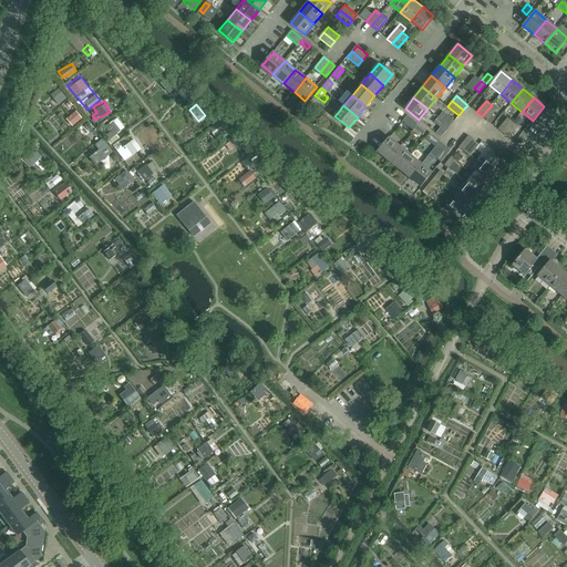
[(492,105),(482,116),(487,121),(497,110),(492,105)]
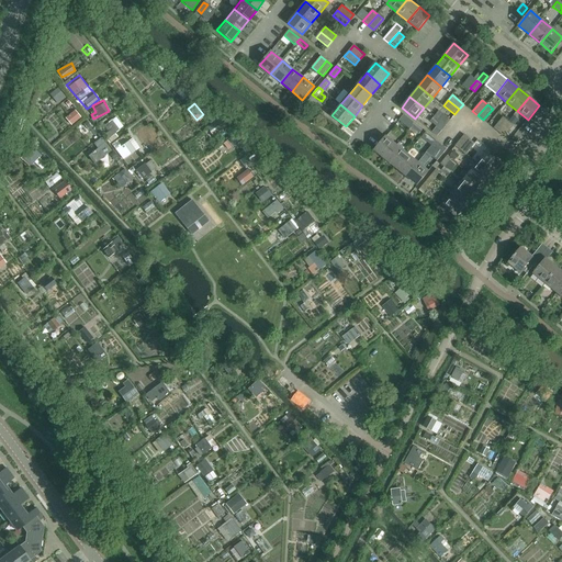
[(70,122),(79,114),(74,108),(65,114),(70,122)]
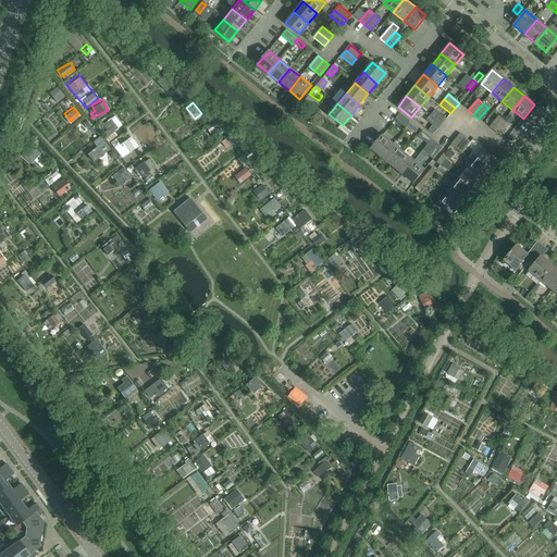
[(435,110),(431,115),(442,124),(446,119),(435,110)]
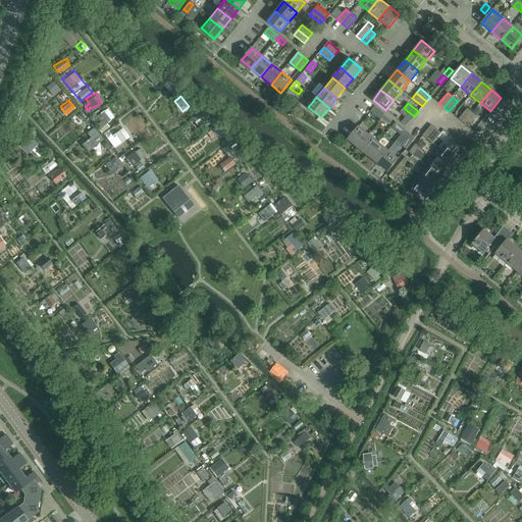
[(106,106),(92,116),(99,127),(114,118),(106,106)]
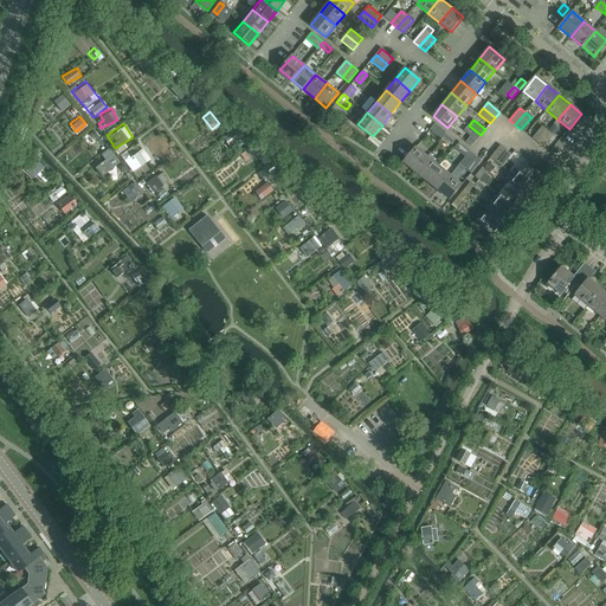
[(446,133),(436,123),(430,130),(442,140),(446,133)]
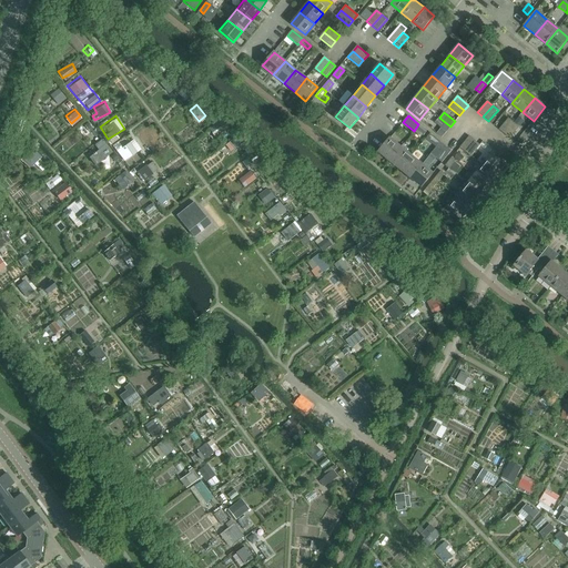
[(450,127),(439,118),(435,123),(446,132),(450,127)]
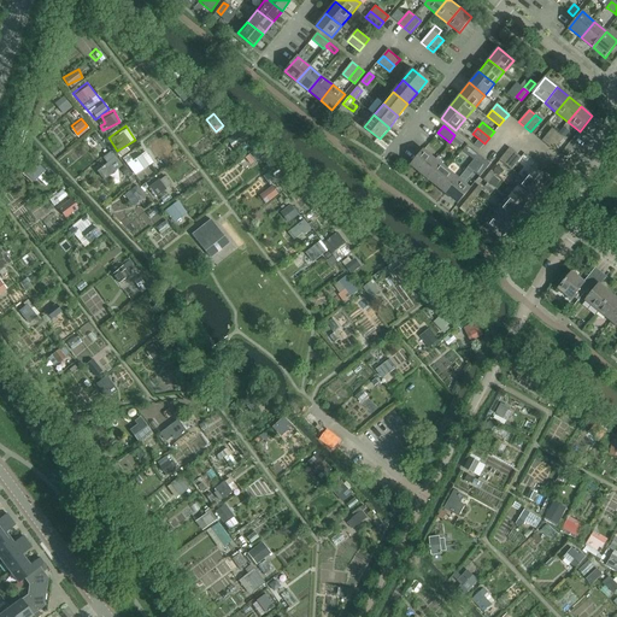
[(552,128),(542,141),(547,146),(558,134),(552,128)]
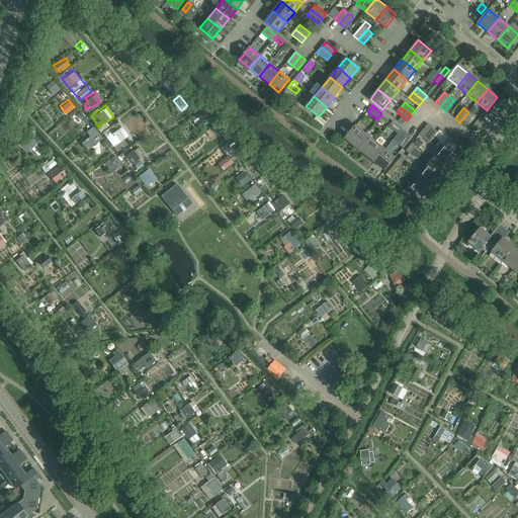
[(190,115),(194,122),(207,115),(203,108),(190,115)]
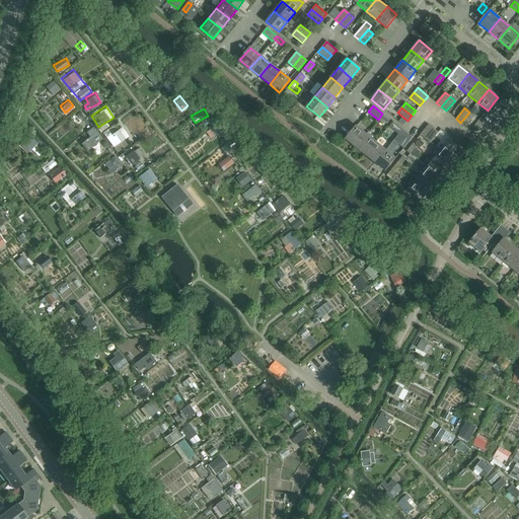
[(474,116),(469,113),(460,123),(465,127),(474,116)]
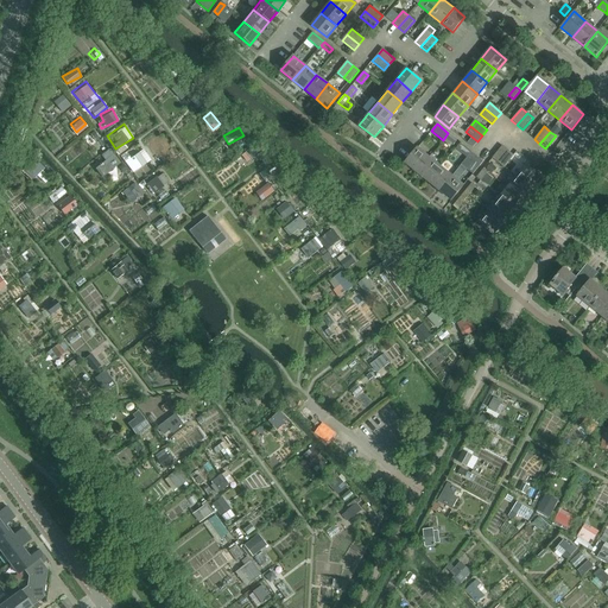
[(457,140),(448,133),(443,140),(451,147),(457,140)]
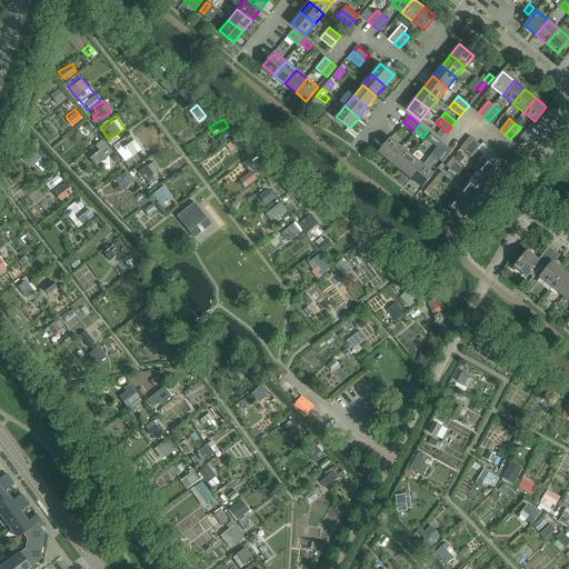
[(122,145),(116,139),(110,147),(128,159),(140,143),(129,136),(122,145)]
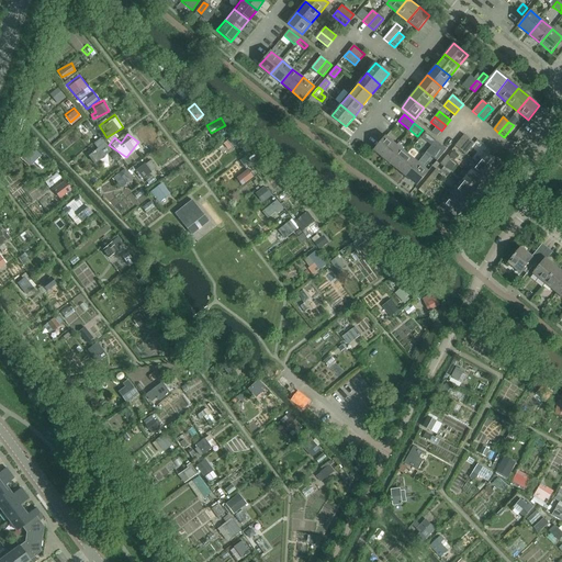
[(100,135),(92,139),(96,145),(90,148),(94,156),(108,149),(100,135)]
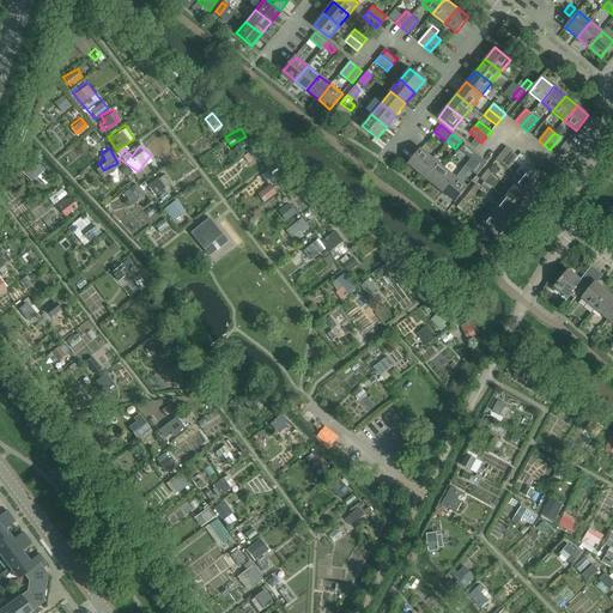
[(507,147),(501,153),(513,163),(517,157),(507,147)]
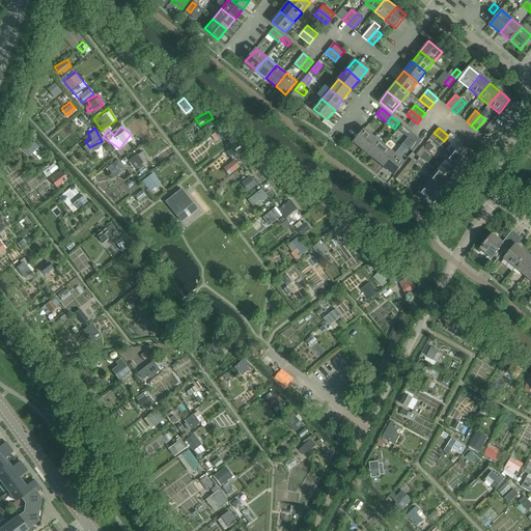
[(218,134),(211,129),(205,134),(213,140),(218,134)]
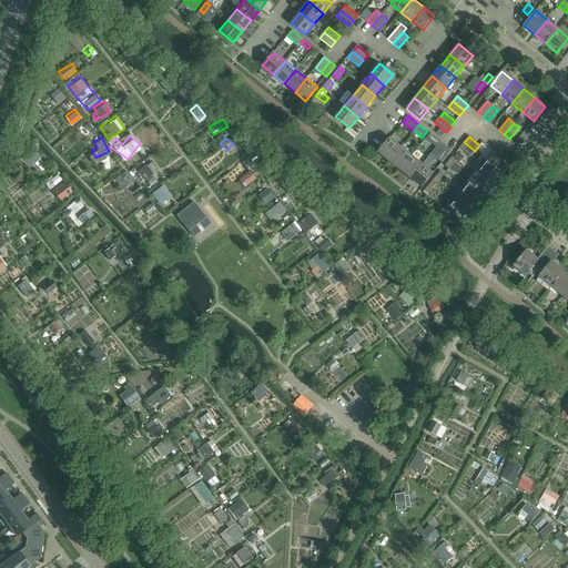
[(389,138),(378,152),(389,161),(401,146),(389,138)]
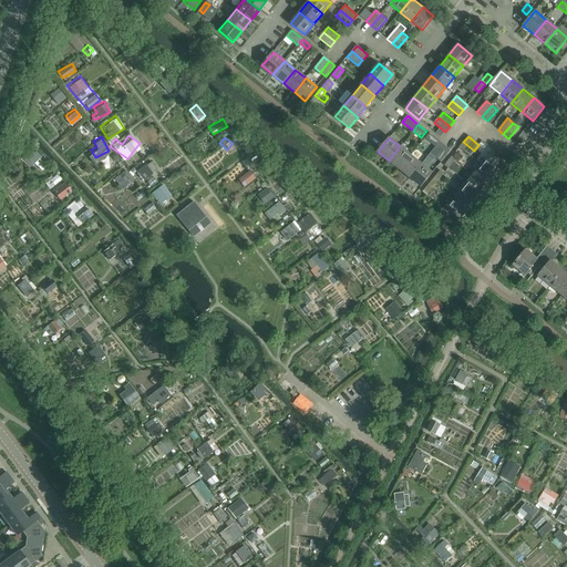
[(445,146),(440,142),(430,154),(435,158),(445,146)]
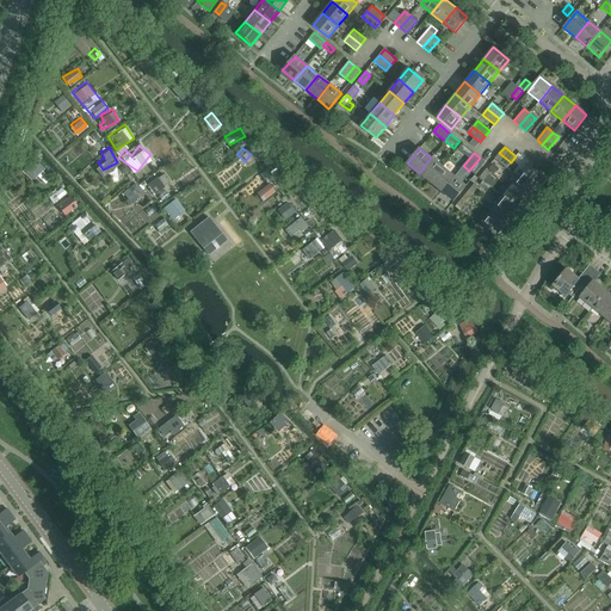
[(499,153),(494,159),(506,168),(511,162),(499,153)]
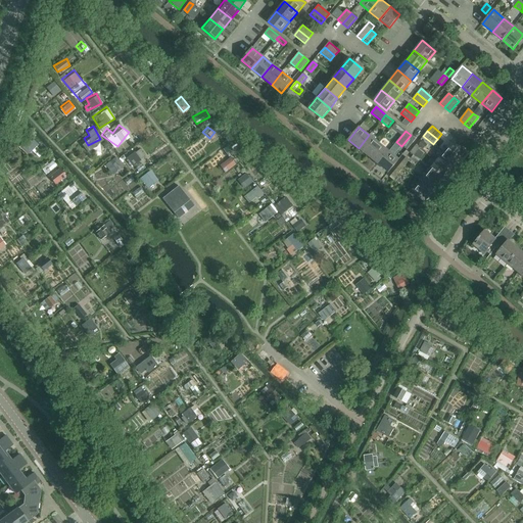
[(369,135),(359,148),(368,156),(379,143),(369,135)]
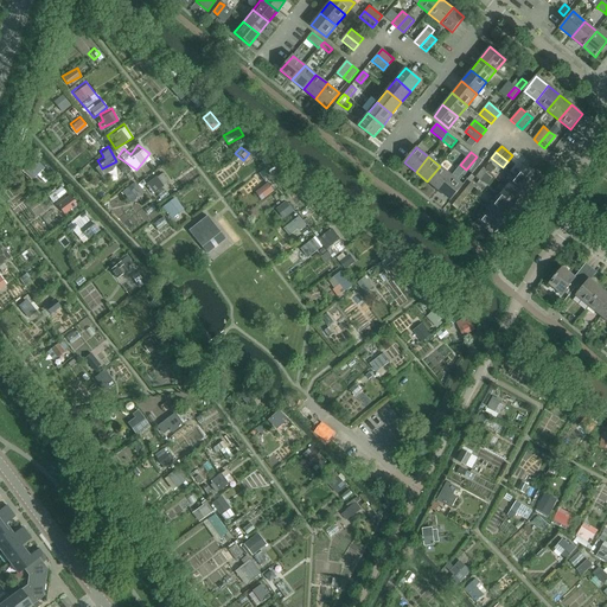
[(483,161),(477,157),(466,170),(472,174),(483,161)]
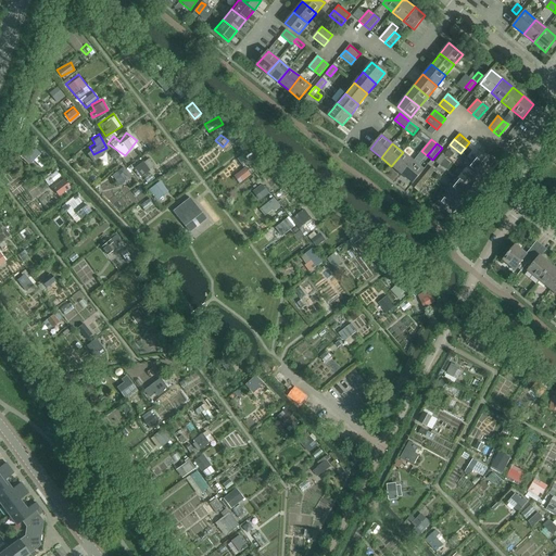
[(248,147),(240,151),(248,163),(254,160),(248,147)]
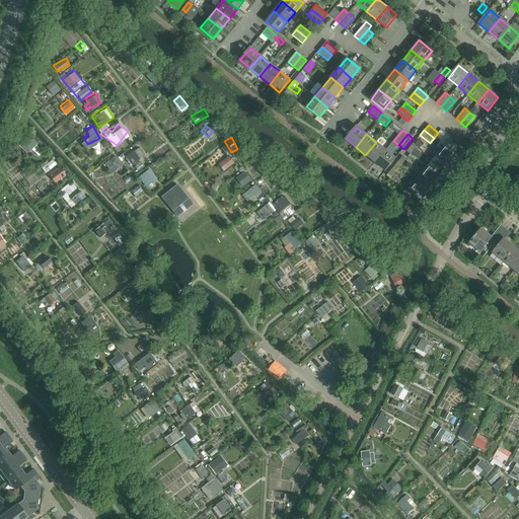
[(26,151),(30,149),(26,141),(22,143),(26,151)]
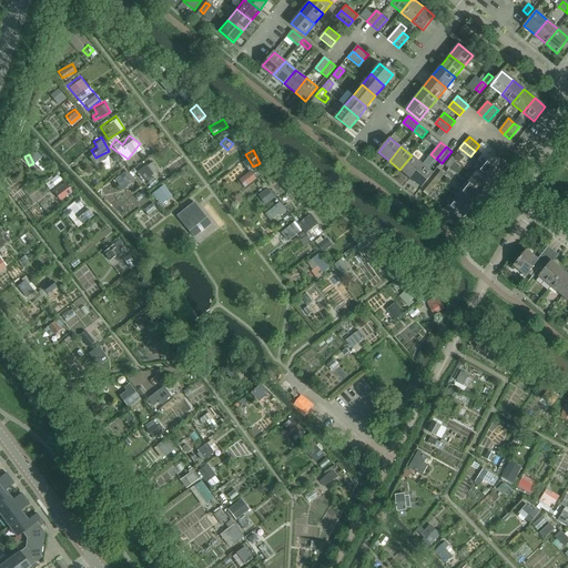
[(483,165),(496,176),(505,165),(492,154),(483,165)]
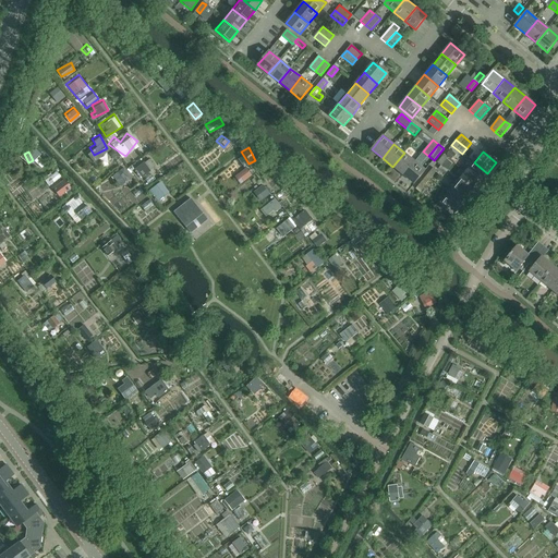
[(415,161),(404,153),(392,167),(403,176),(415,161)]
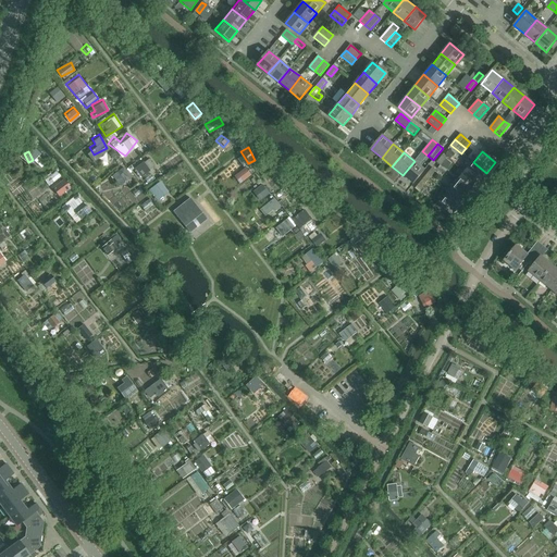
[(446,158),(443,155),(436,162),(440,165),(446,158)]
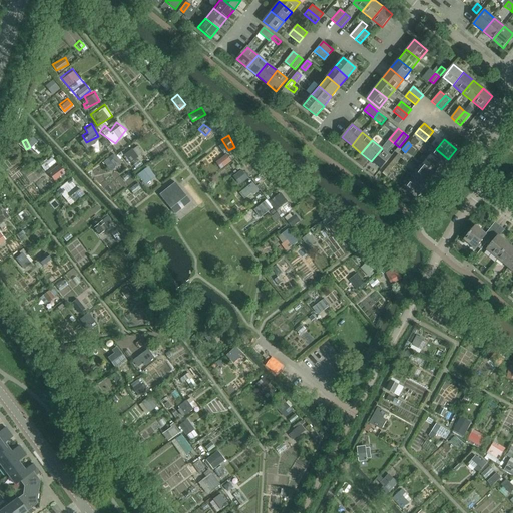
[(391,156),(382,148),(371,161),(381,169),(391,156)]
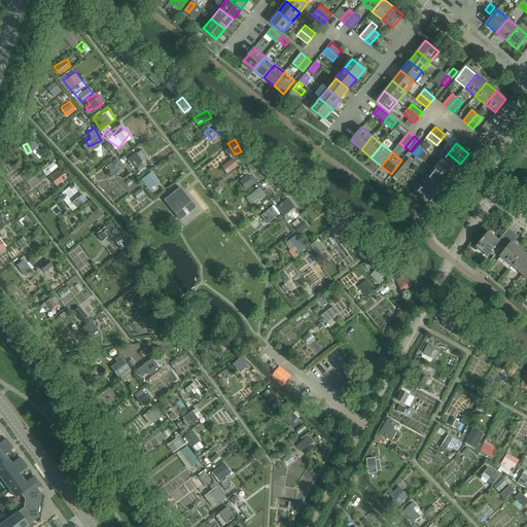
[(460,164),(448,153),(440,163),(452,174),(460,164)]
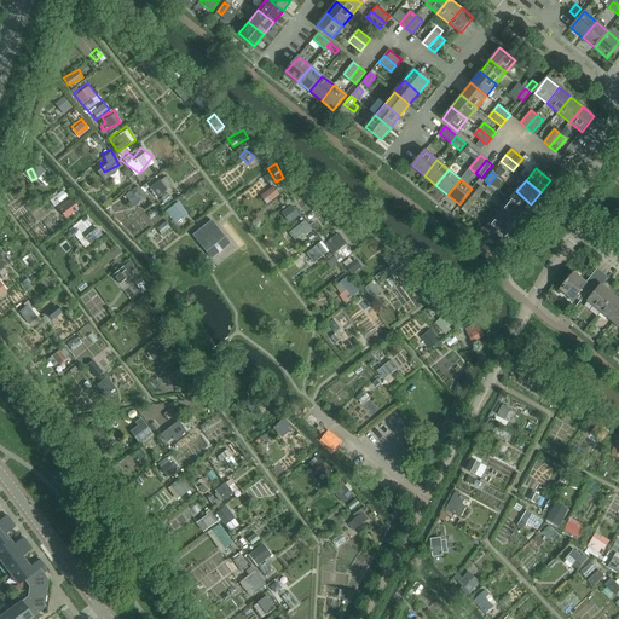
[(266,201),(279,192),(272,181),(259,191),(266,201)]
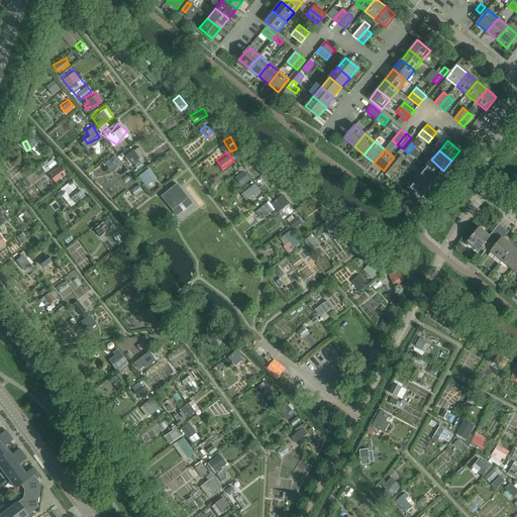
[(111,171),(121,163),(114,152),(103,160),(111,171)]
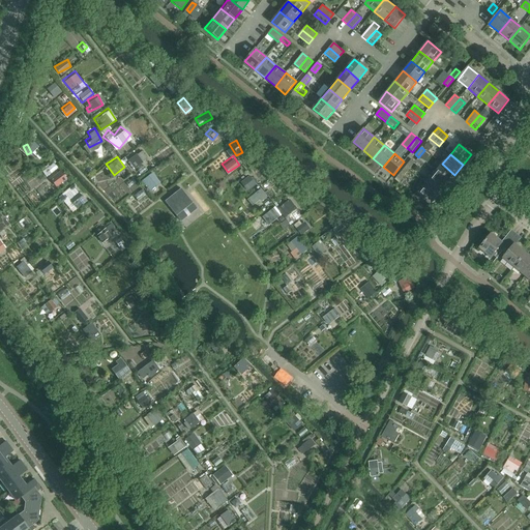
[(411,159),(405,167),(408,170),(415,163),(411,159)]
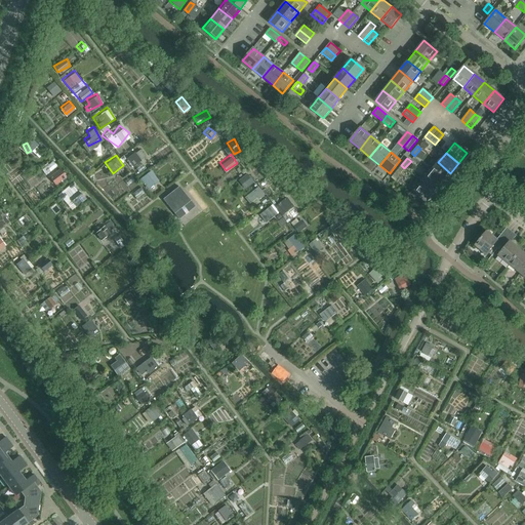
[(45,173),(56,166),(53,161),(42,168),(45,173)]
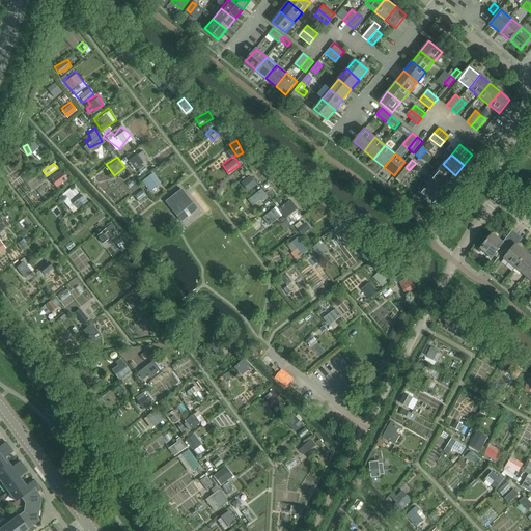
[(443,164),(435,174),(447,185),(455,175),(443,164)]
